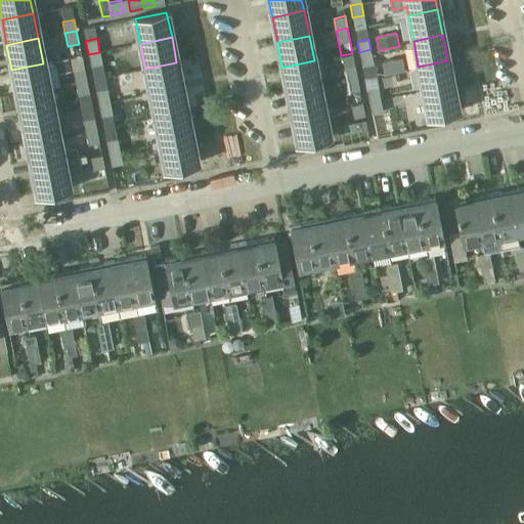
[(375,75),(370,49),(359,52),(364,77),(375,75)]
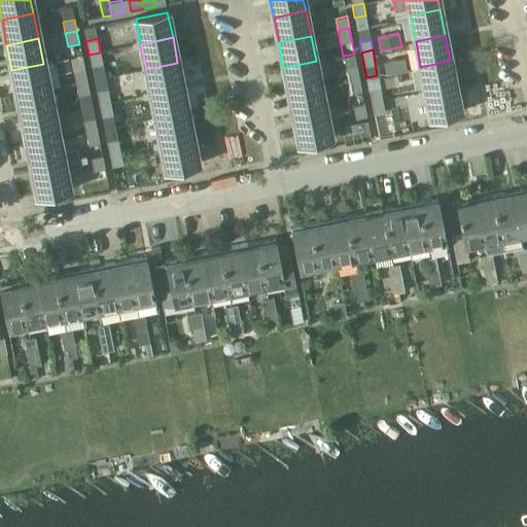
[(100,53),(89,55),(91,67),(103,65),(100,53)]
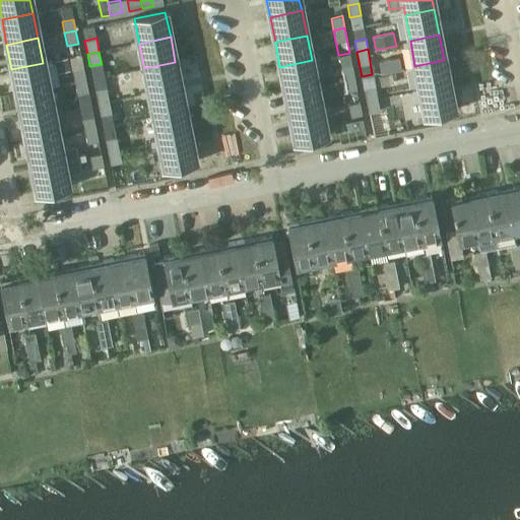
[(343,80),(354,78),(349,53),(338,55),(343,80)]
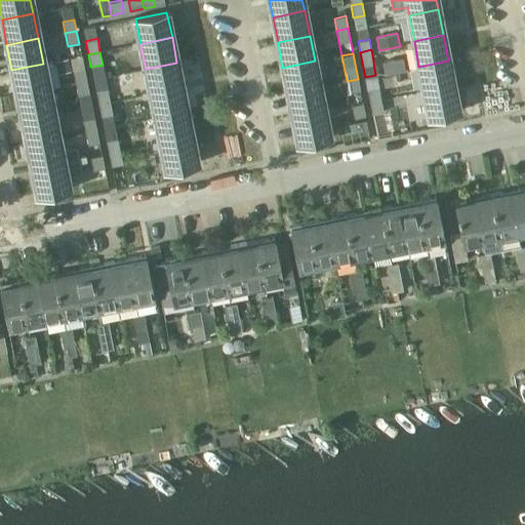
[(69,69),(67,58),(53,62),(55,72),(69,69)]
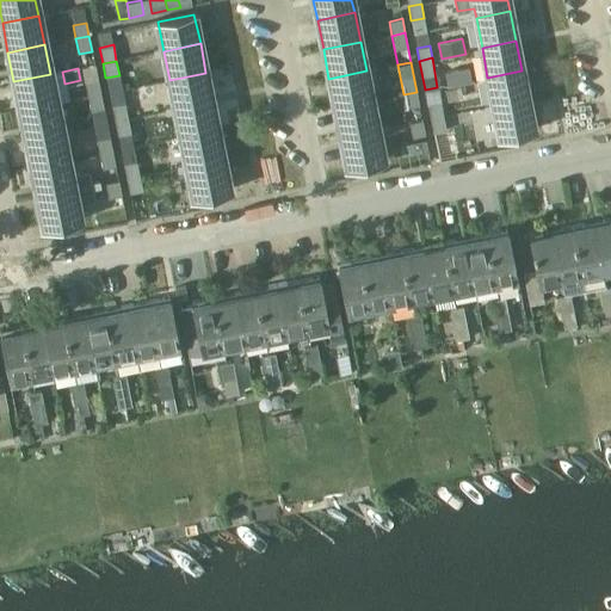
[(328,79),(334,107),(372,100),(366,71),(328,79)]
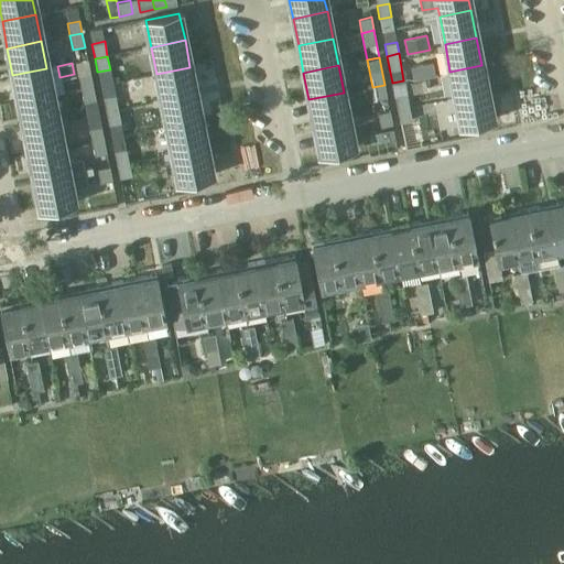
[(449,72),(455,98),(487,93),(481,65),(449,72)]
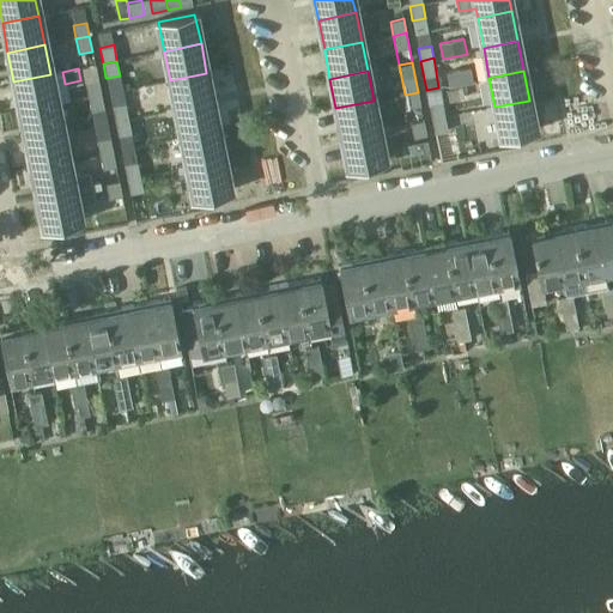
[(13,82),(19,111),(56,104),(68,102),(62,72),(50,74),(13,82)]
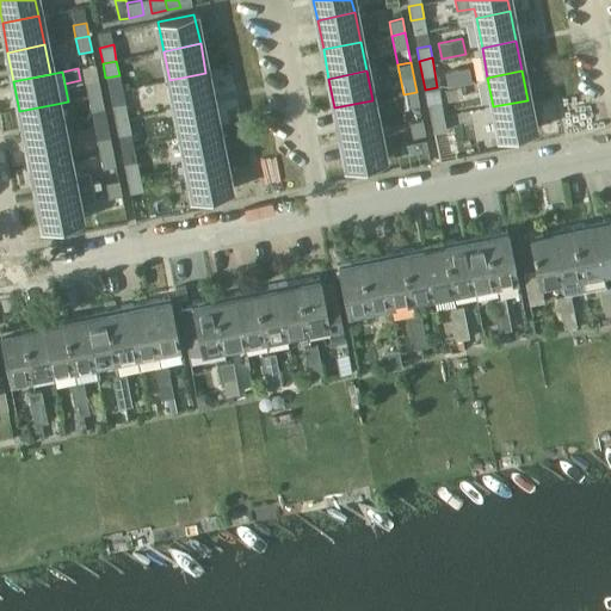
[(170,80),(176,110),(211,103),(205,73),(170,80)]
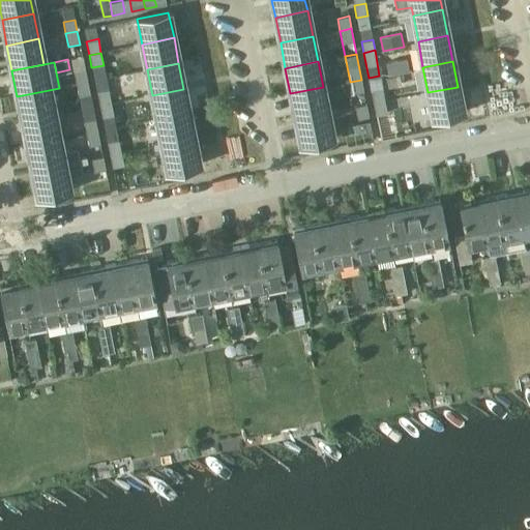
[(74,70),(76,84),(87,82),(84,68),(74,70)]
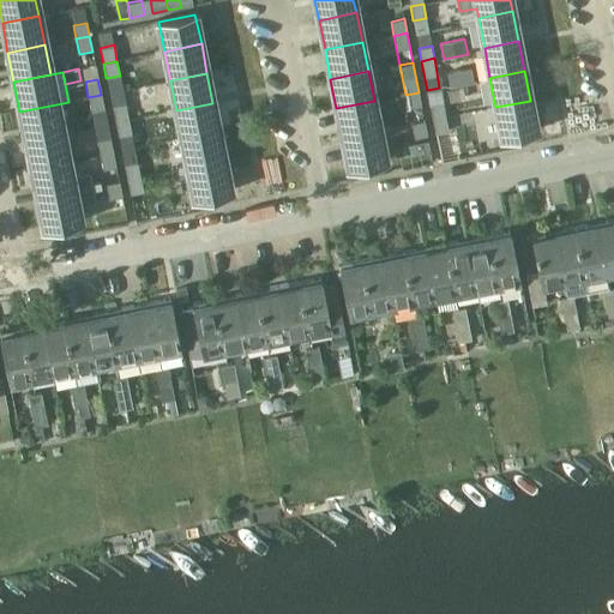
[(449,102),(464,98),(462,86),(447,90),(449,102)]
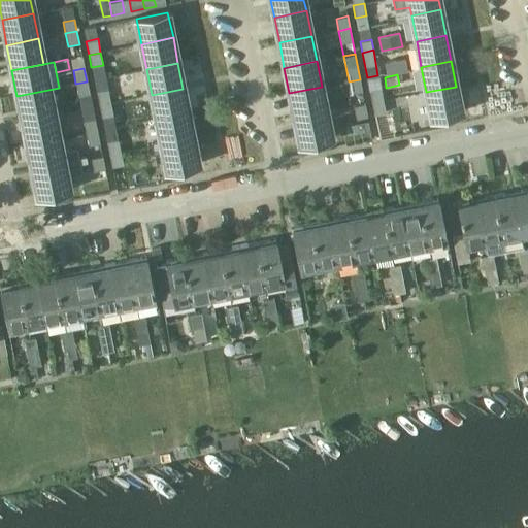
[(383,101),(377,75),(367,77),(372,103),(383,101)]
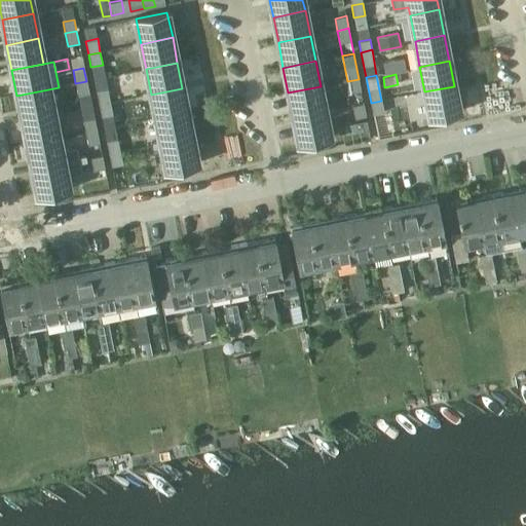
[(361,91),(359,79),(347,81),(349,92),(361,91)]
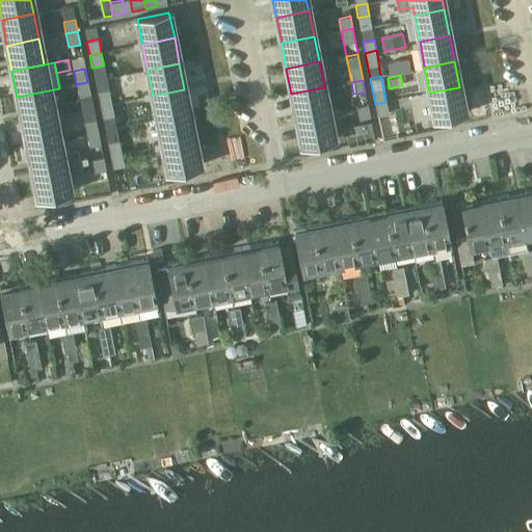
[(87,82),(76,84),(79,97),(90,95),(87,82)]
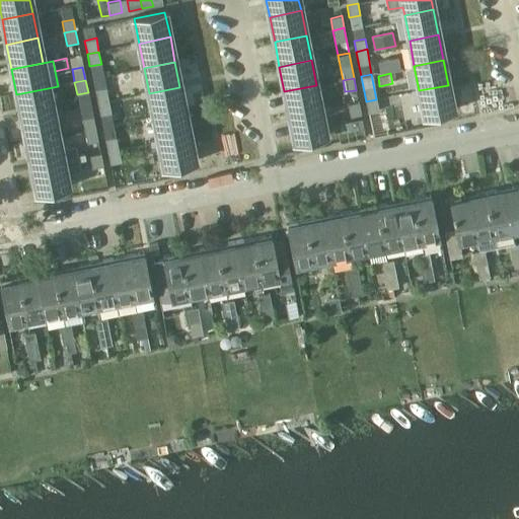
[(284,91),(289,117),(320,110),(316,85),(284,91)]
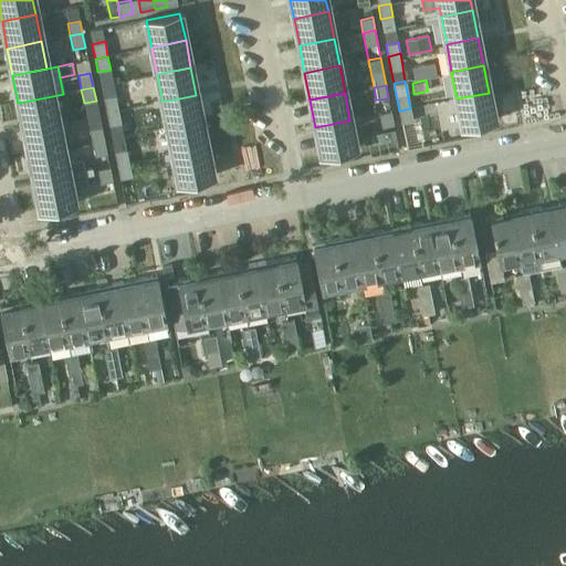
[(493,119),(489,93),(457,98),(462,126),(493,119)]
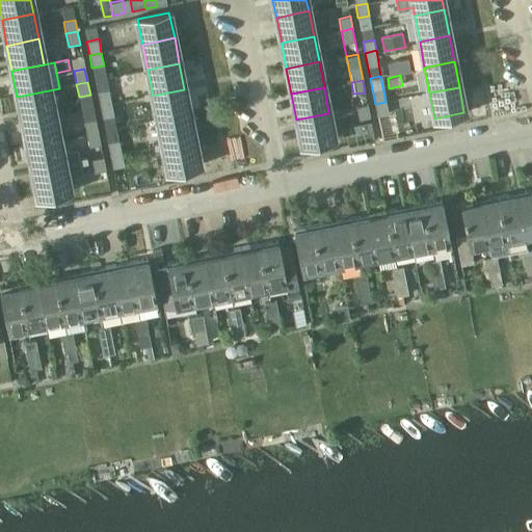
[(184,89),(153,96),(157,122),(189,114),(184,89)]
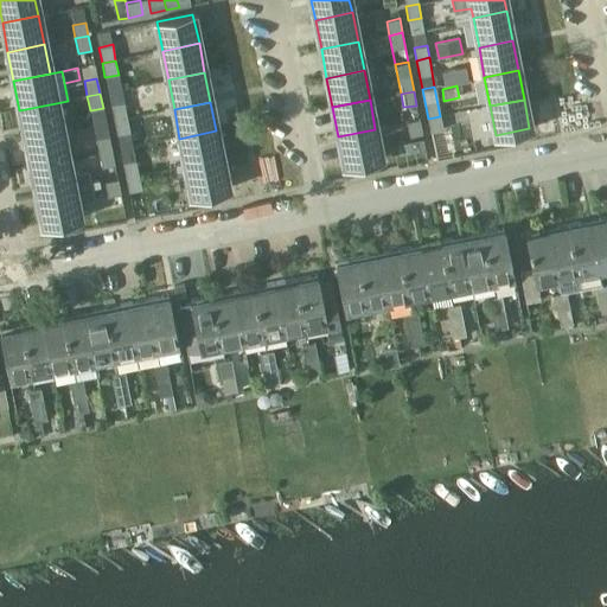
[(56,103),(19,110),(25,139),(62,132),(56,103)]
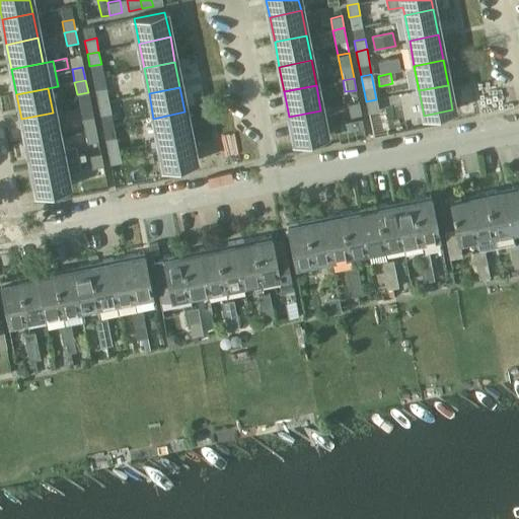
[(106,89),(94,91),(97,103),(108,101),(106,89)]
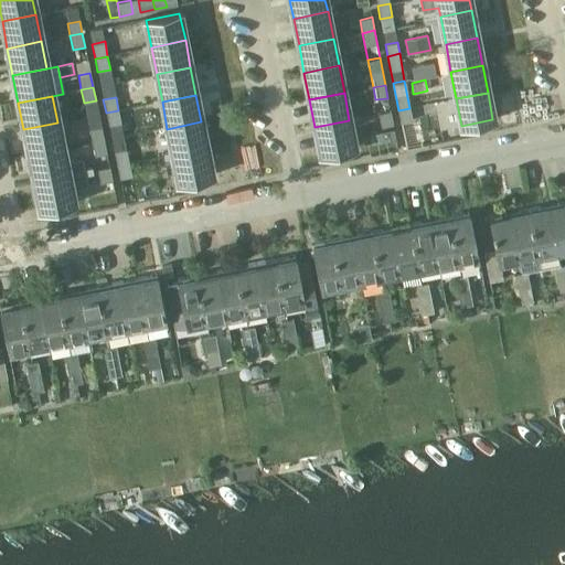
[(401,124),(413,121),(409,108),(398,110),(401,124)]
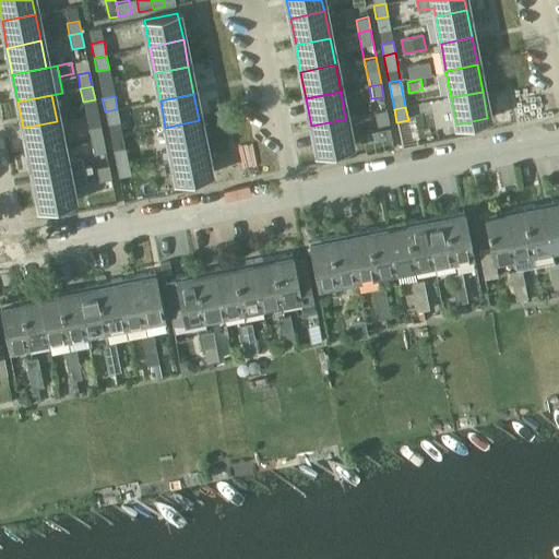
[(117,109),(105,111),(107,126),(119,122),(117,109)]
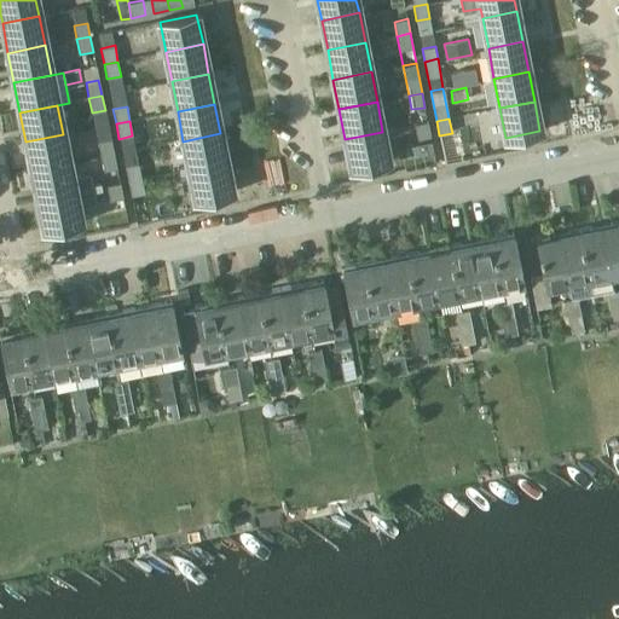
[(431,137),(428,122),(415,125),(417,139),(431,137)]
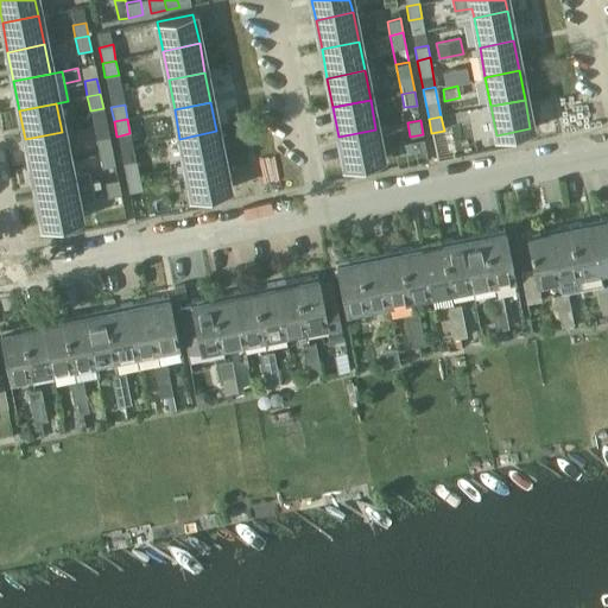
[(375,130),(339,137),(344,165),(381,158),(384,169),(394,166),(392,157),(425,150),(424,139),(390,146),(391,153),(381,156),(375,130)]
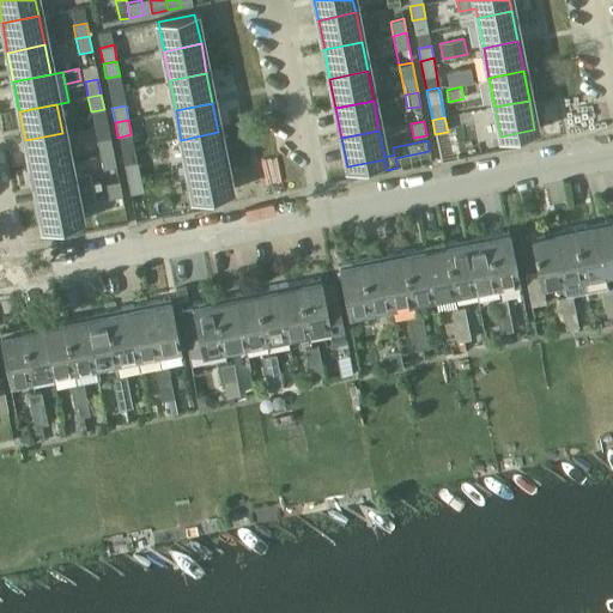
[(181,140),(187,169),(224,162),(218,132),(181,140)]
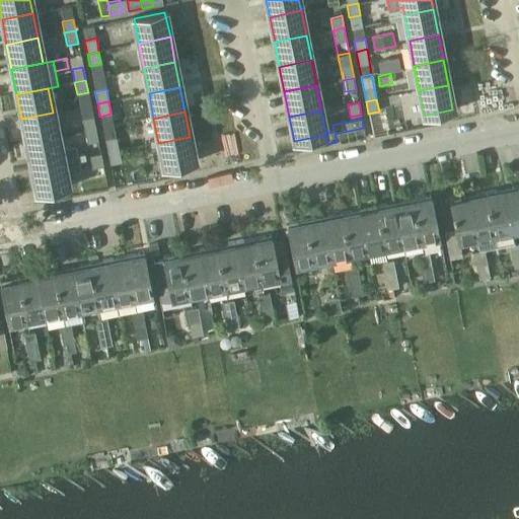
[(21,119),(26,144),(58,138),(53,113),(21,119)]
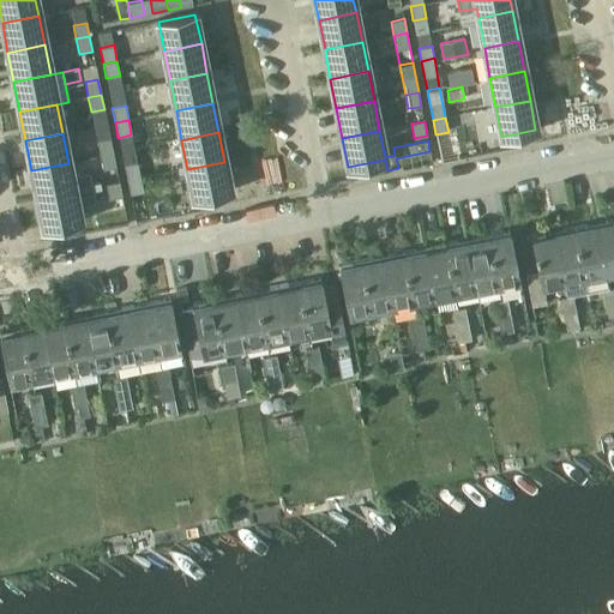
[(109,139),(96,142),(100,156),(113,154),(109,139)]
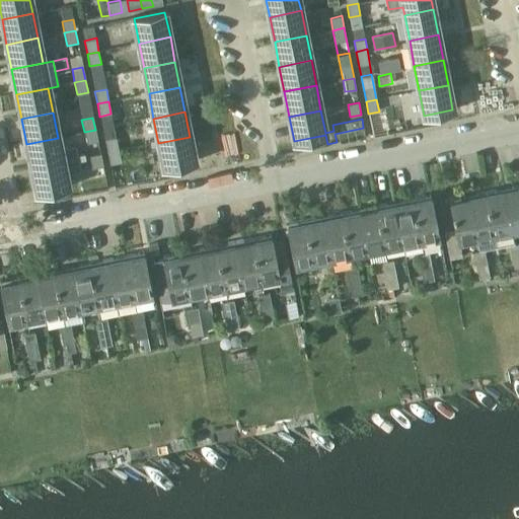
[(97,142),(95,130),(84,132),(86,144),(97,142)]
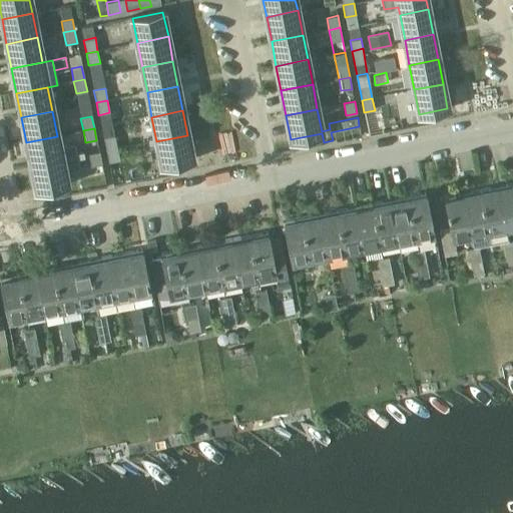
[(192,160),(187,135),(156,141),(161,166),(192,160)]
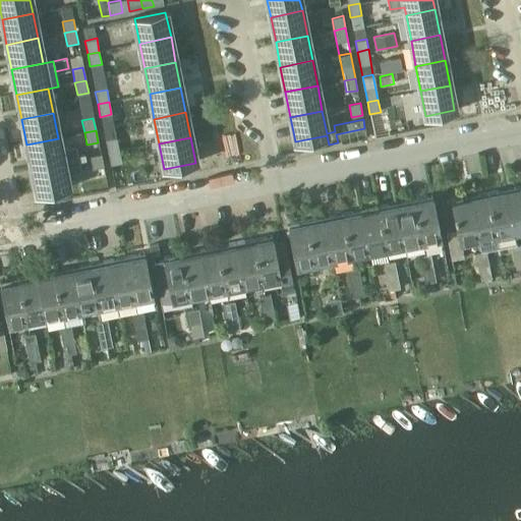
[(26,145),(32,169),(76,161),(74,147),(60,150),(58,138),(26,145)]
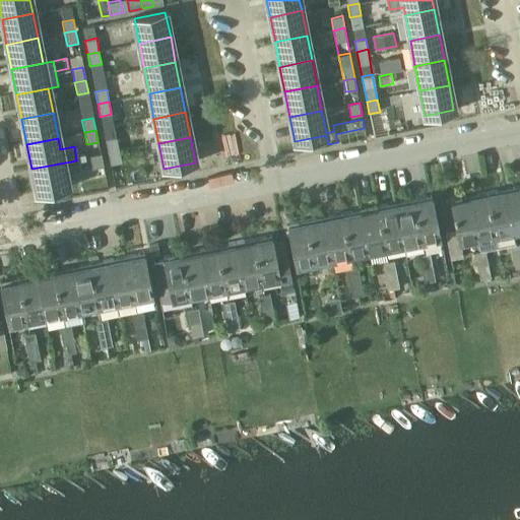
[(116,138),(105,141),(108,154),(119,151),(116,138)]
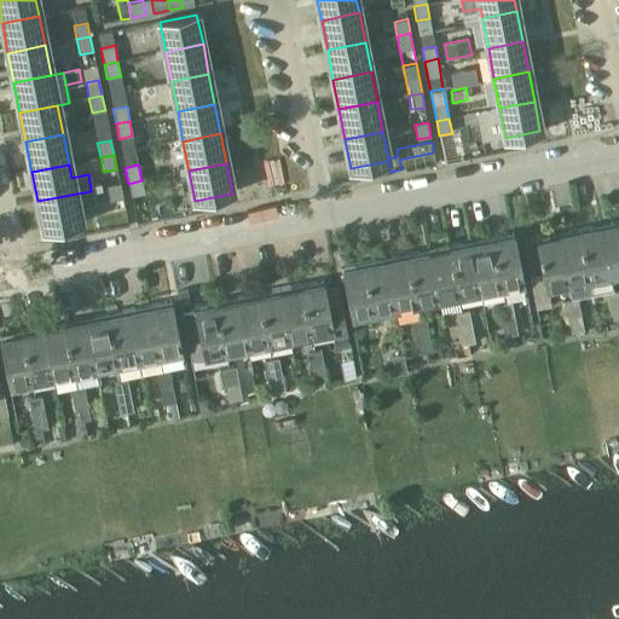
[(131,197),(144,195),(142,180),(128,184),(131,197)]
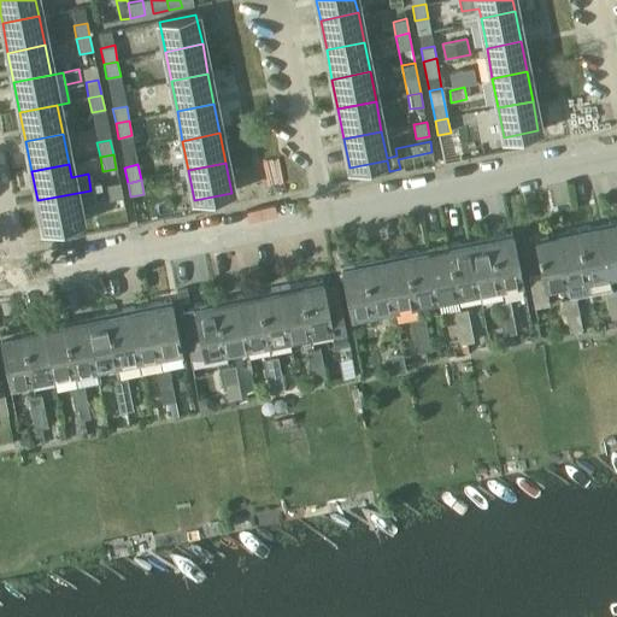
[(110,201),(122,198),(119,183),(106,186),(110,201)]
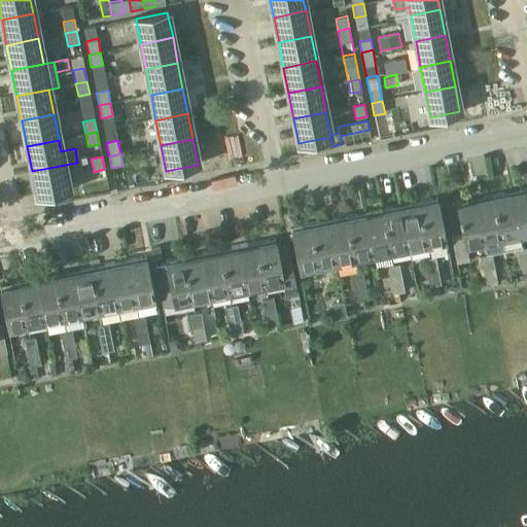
[(80,173),(77,163),(32,171),(37,197),(69,190),(66,176),(80,173)]
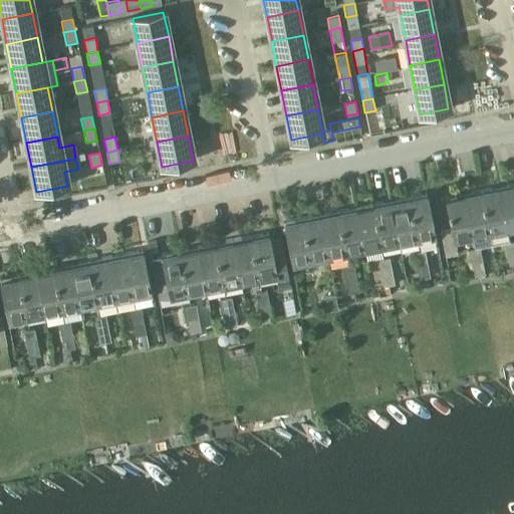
[(513,186),(499,190),(507,229),(513,227),(513,186)]
